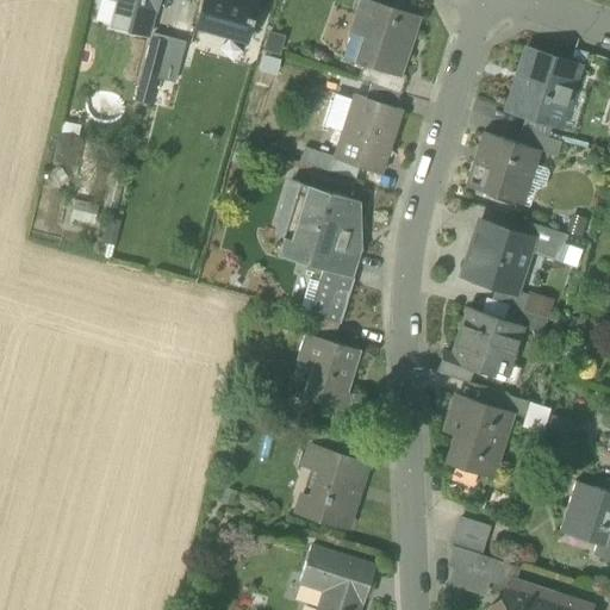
[(130,1),(125,0),(117,0),(110,25),(122,29),(130,1)]
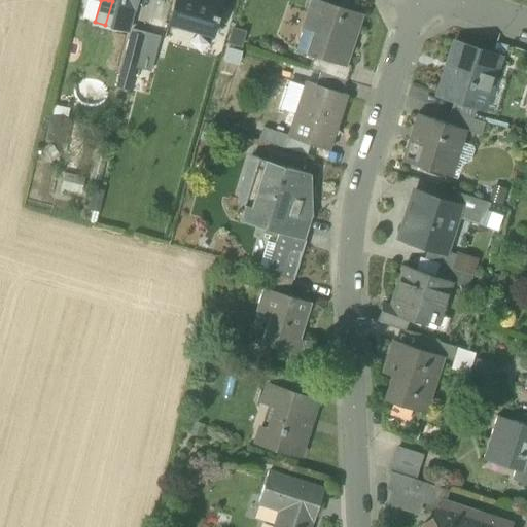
[(105,25),(125,30),(132,6),(134,7),(136,0),(108,0),(112,1),(105,25)]
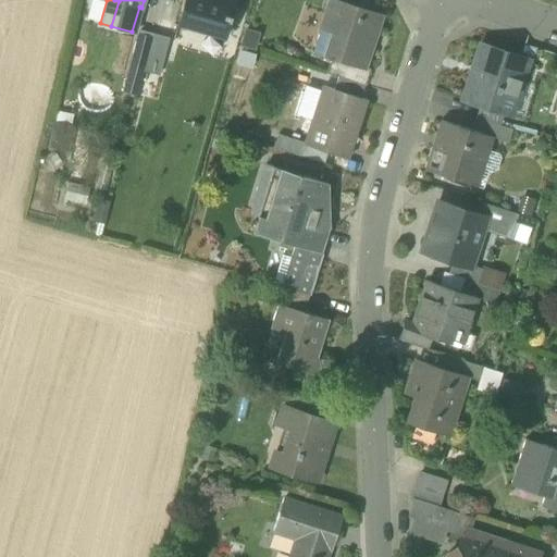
[(184,0),(178,23),(225,36),(231,15),(230,15),(233,0),(184,0)]
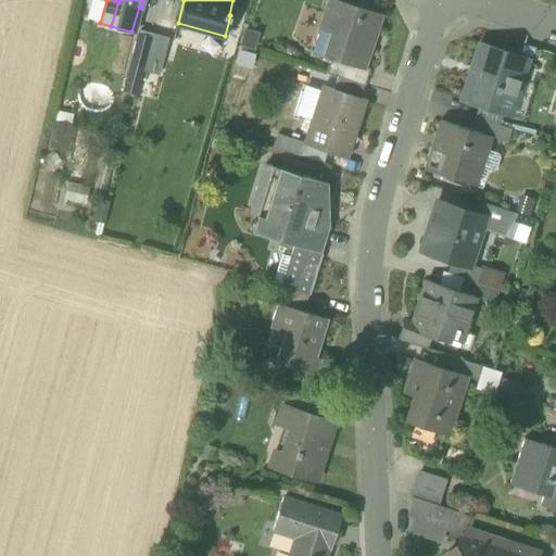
[(335,60),(364,70),(364,67),(381,15),(333,0),(329,0),(312,53),(330,59),(335,60)]
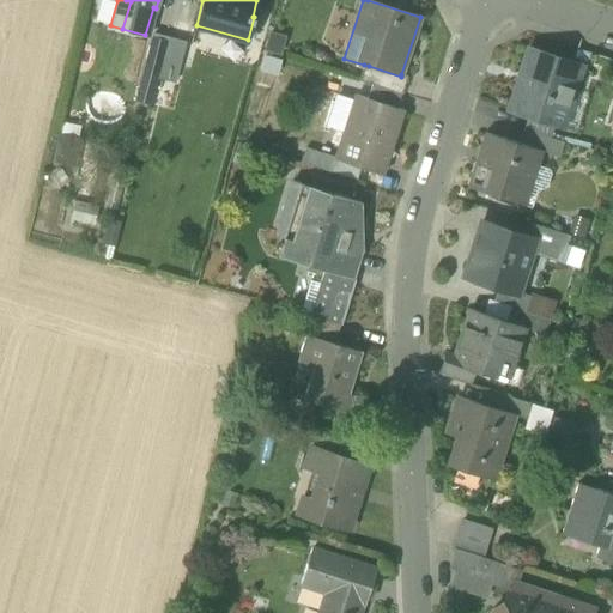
[(145,62),(161,66),(168,40),(152,35),(145,62)]
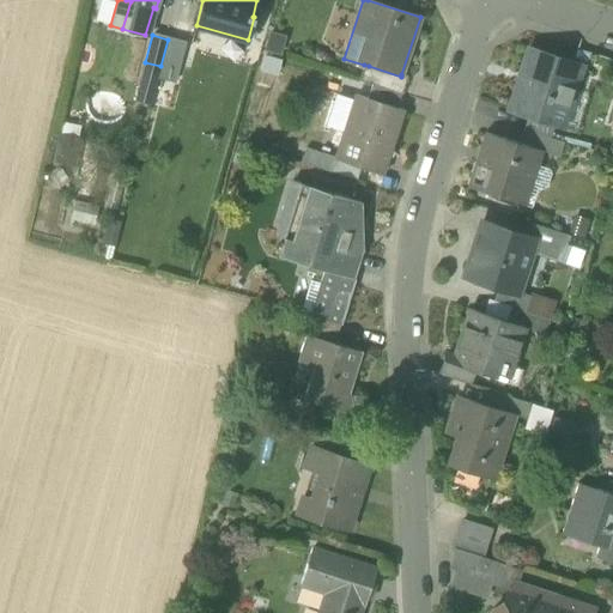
[(184,43),(168,40),(161,66),(158,78),(175,83),(184,43)]
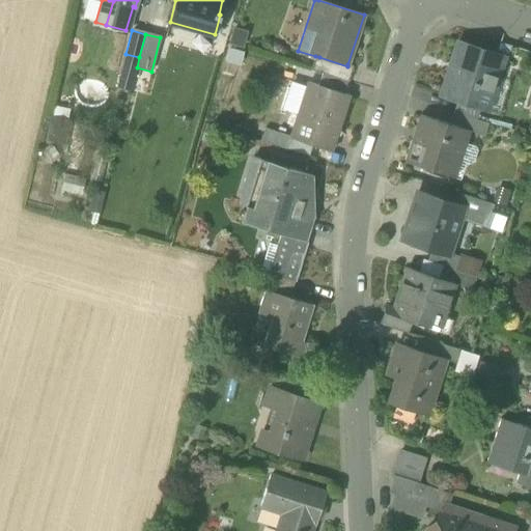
[(479,108),(485,110),(496,78),(498,79),(504,60),(456,45),(450,63),(452,64),(442,96),(457,101),(479,108)]
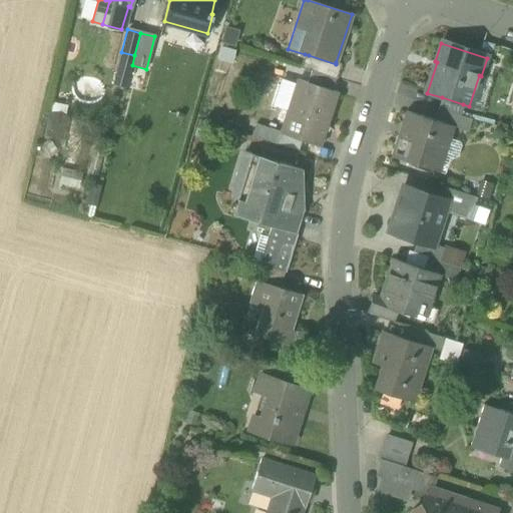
[(119,61),(132,65),(134,55),(121,52),(119,61)]
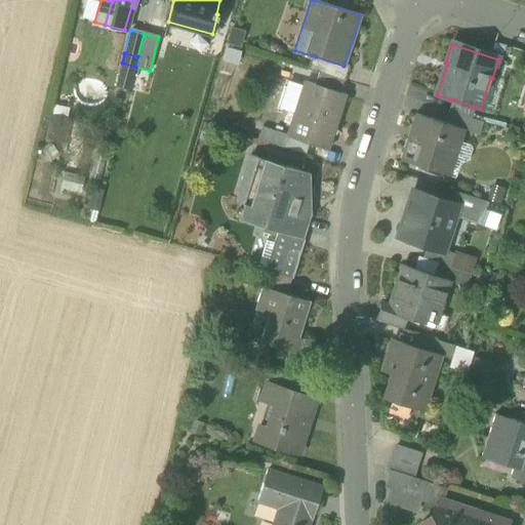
[(307,70),(312,71),(316,56),(312,55),(307,70)]
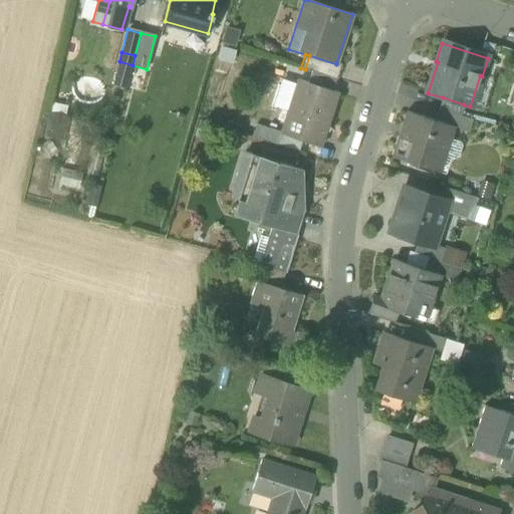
[(305,69),(311,71),(335,79),(340,64),(336,62),(336,64),(309,55),(305,69)]
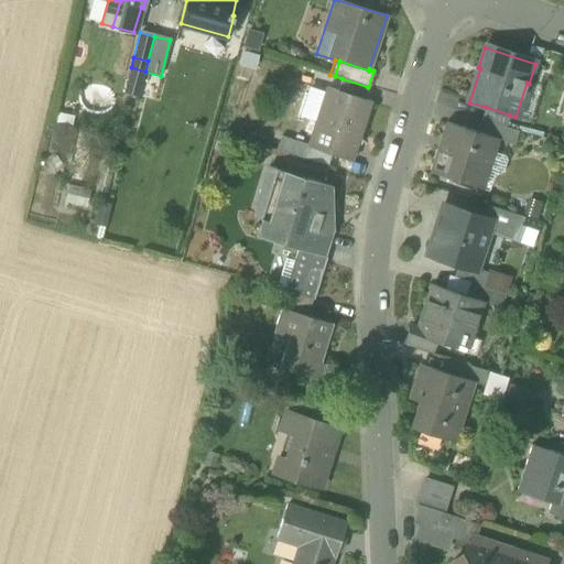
[(369,87),(368,87),(342,78),(337,91),(365,100),(369,87)]
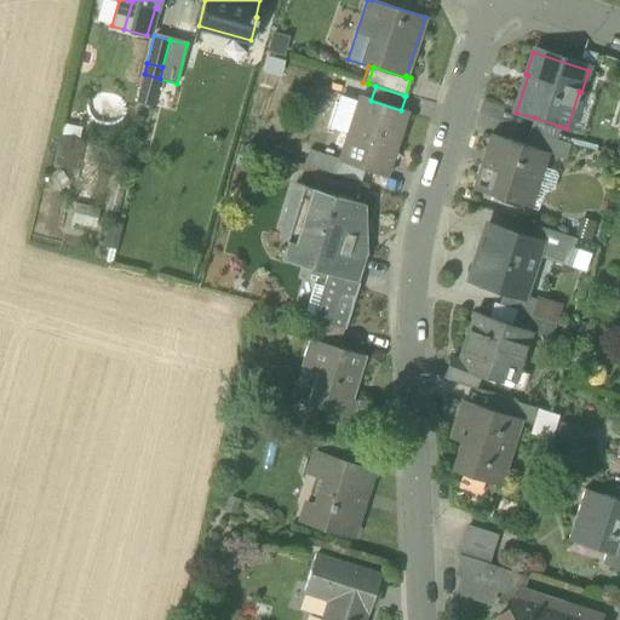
[(338,160),(338,161),(363,170),(386,177),(408,113),(401,110),(371,101),(360,97),(354,115),(362,118),(357,135),(348,132),(338,160)]
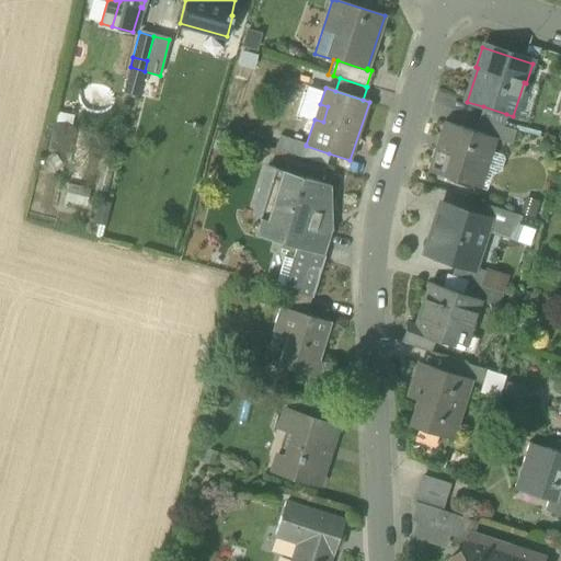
[(483,106),(479,119),(503,127),(506,114),(483,106)]
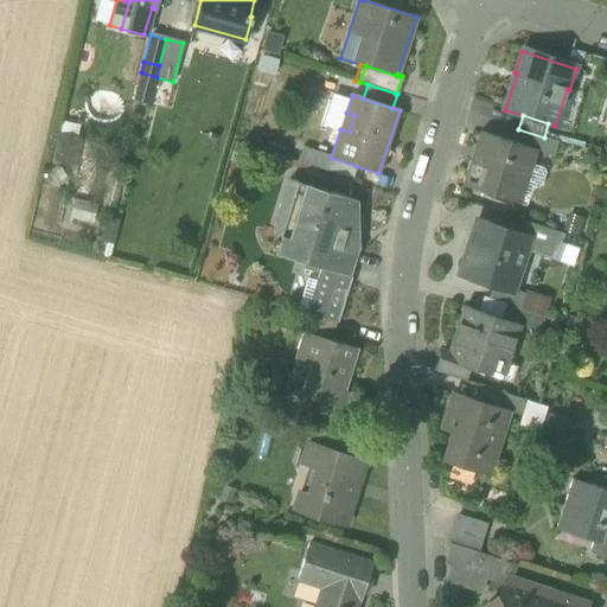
[(68,122),(53,120),(49,140),(63,144),(68,122)]
